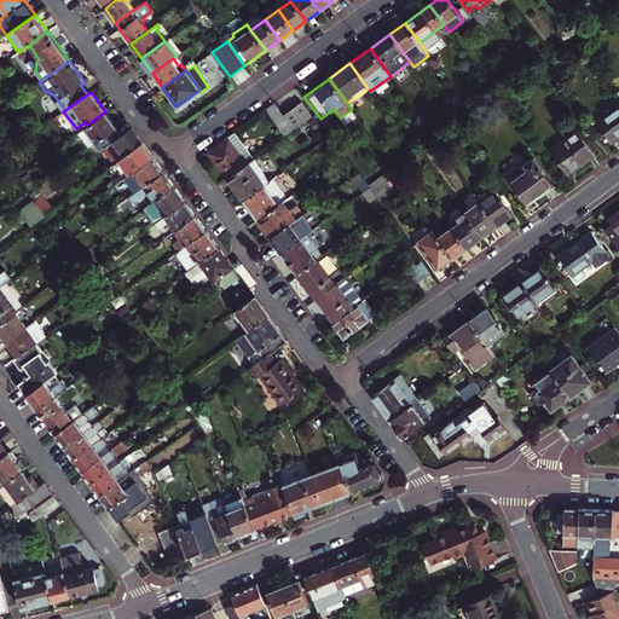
[(458,106),(449,114),(455,122),(456,121),(469,110),(458,96),(452,99),(458,106)]
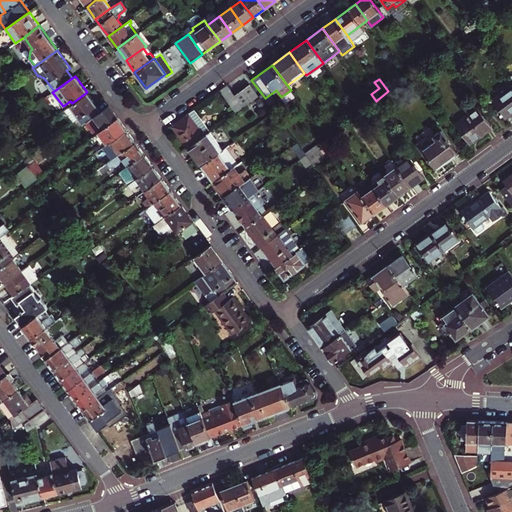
[(250,84),(234,94),(244,107),(259,96),(250,84)]
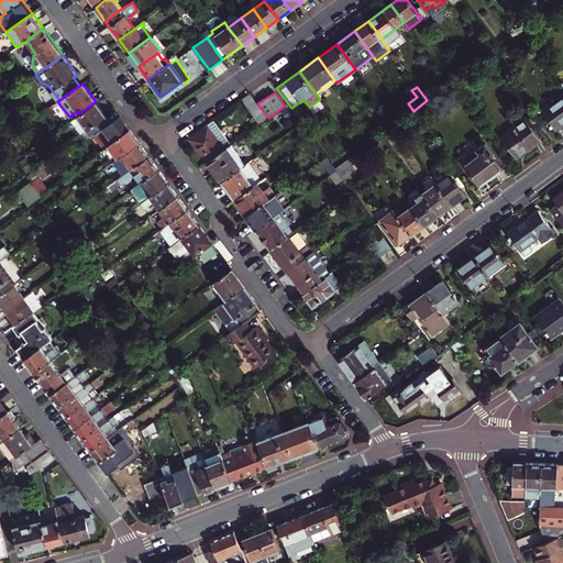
[(247,95),(242,99),(261,123),(268,118),(257,103),(250,94),(247,95)]
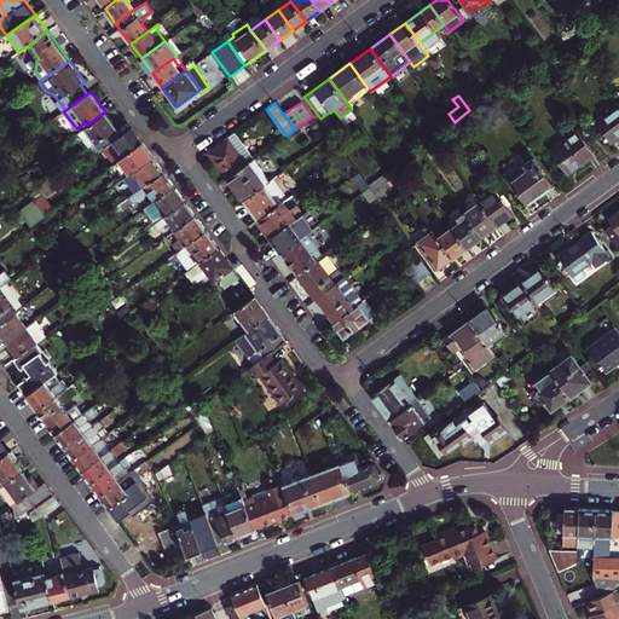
[(618,134),(618,104),(596,121),(611,142),(618,134)]
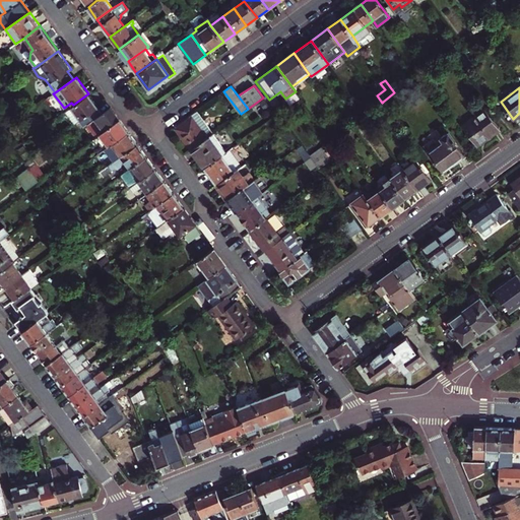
[(98,106),(88,93),(73,105),(65,111),(69,116),(74,112),(79,119),(98,106)]
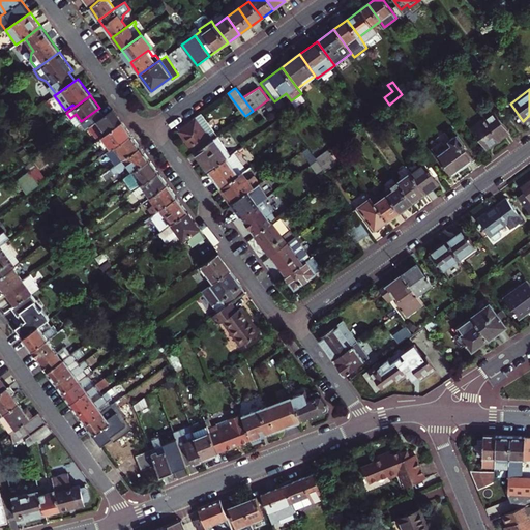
[(90,124),(99,138),(121,121),(112,109),(105,115),(99,108),(81,121),(86,127),(90,124)]
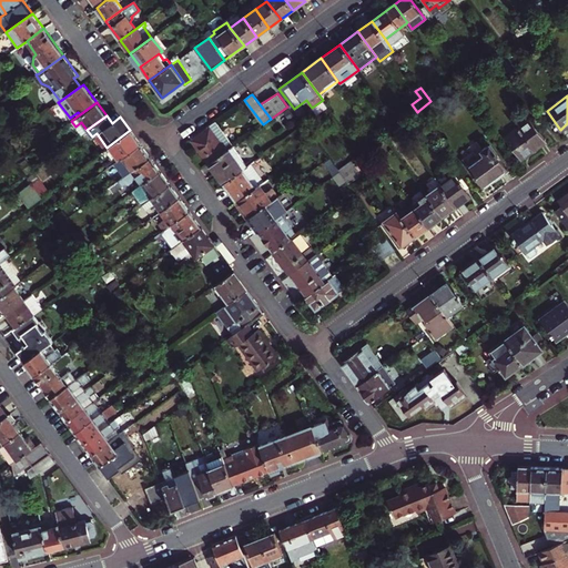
[(545,140),(530,120),(506,137),(521,159),(539,145),(538,144),(545,140)]
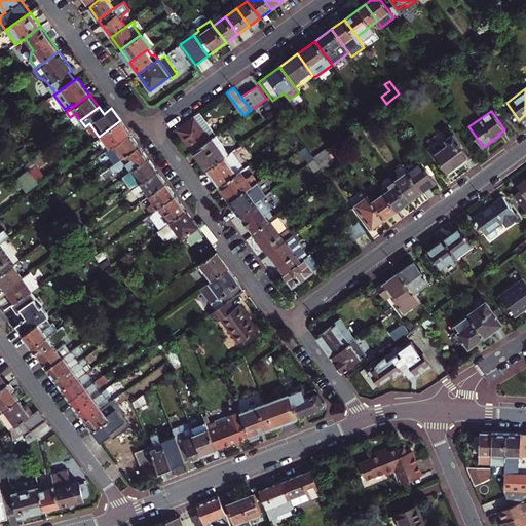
[(194,151),(201,146),(216,135),(203,118),(199,112),(193,117),(194,118),(182,127),(185,132),(182,134),(194,151)]
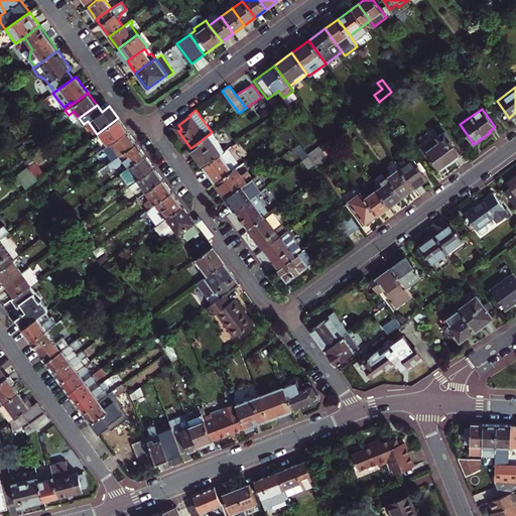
[(74,111),(69,115),(74,122),(79,118),(74,111)]
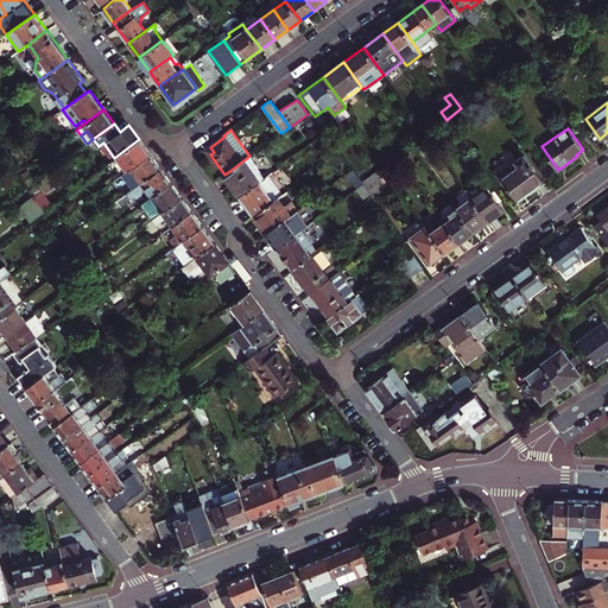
[(120,163),(126,171),(150,153),(139,139),(114,158),(105,164),(109,171),(120,163)]
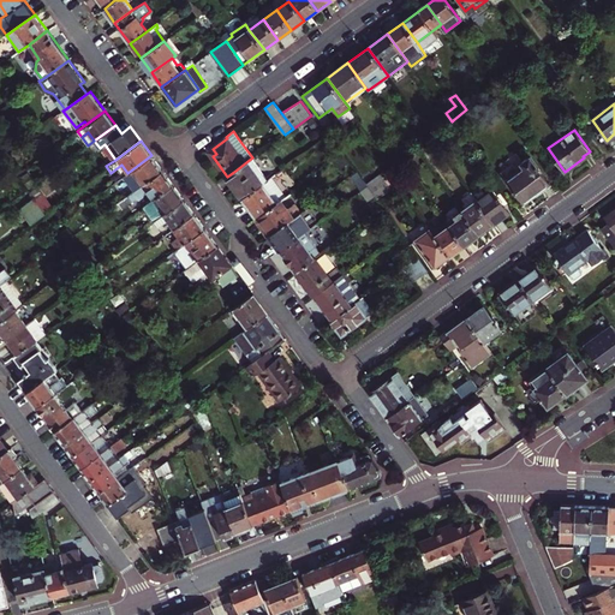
[(127,173),(120,178),(125,185),(131,180),(137,189),(139,186),(162,169),(151,155),(127,173)]
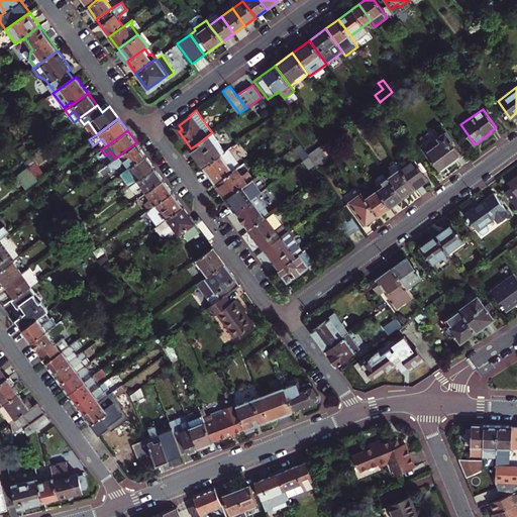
[(440,170),(461,153),(445,131),(438,137),(440,140),(426,151),(440,170)]
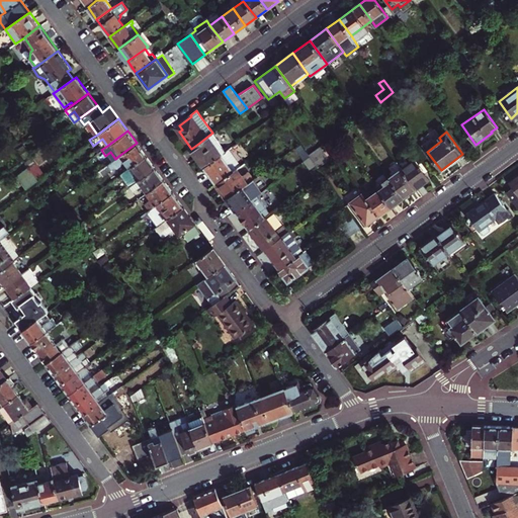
[(191,149),(205,167),(223,155),(227,152),(225,149),(220,152),(213,144),(219,140),(212,133),(198,144),(191,149)]
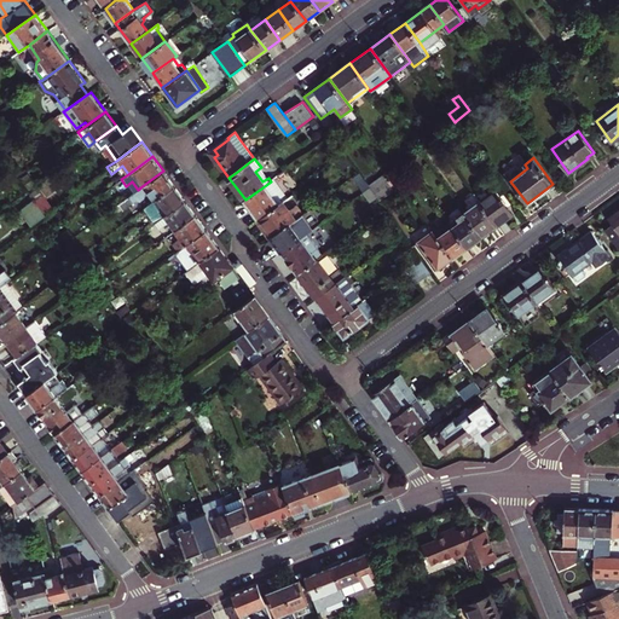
[(262,181),(268,178),(261,167),(255,172),(262,181)]
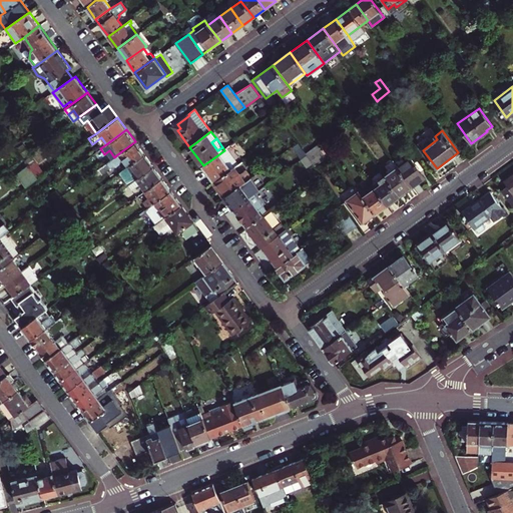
[(127,166),(129,165),(144,154),(138,146),(135,141),(116,155),(117,157),(120,156),(127,166)]
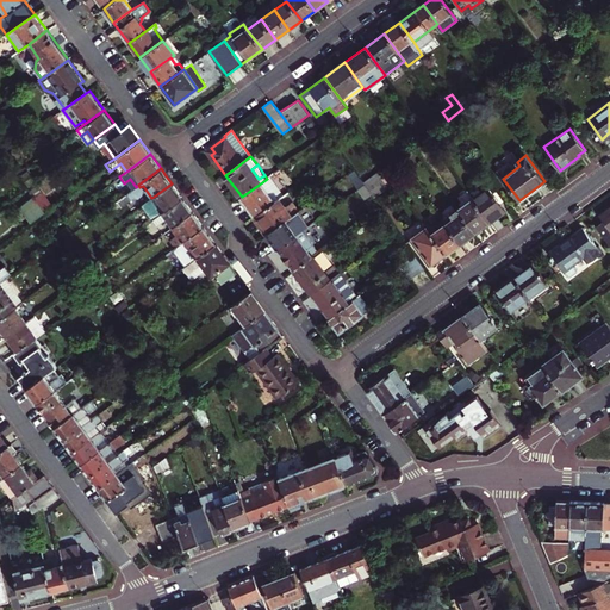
[(363,181),(365,184),(372,193),(374,197),(388,187),(377,172),(363,181)]
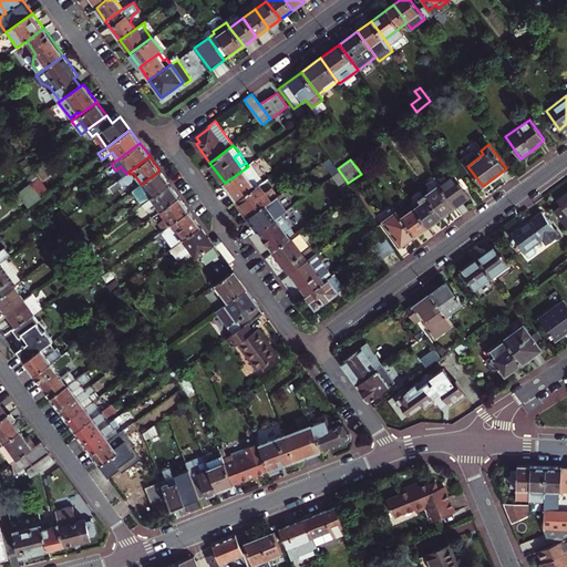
[(329,169),(333,175),(339,171),(338,168),(334,165),(329,169)]
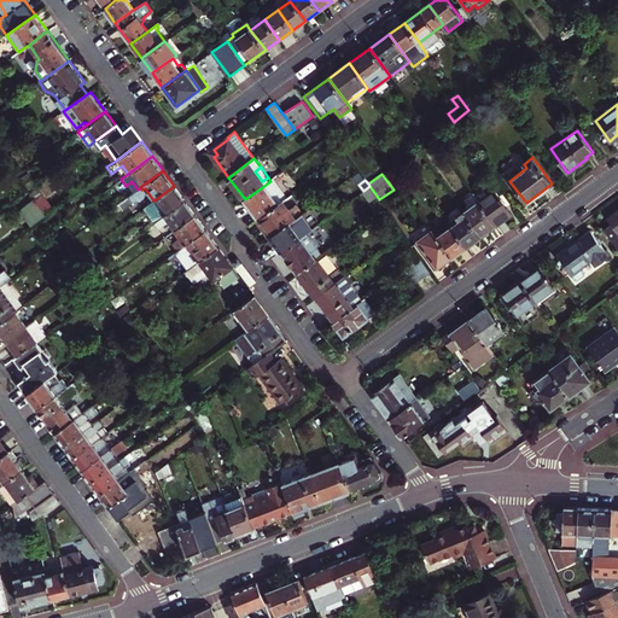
[(245,199),(260,219),(279,204),(266,185),(245,199)]
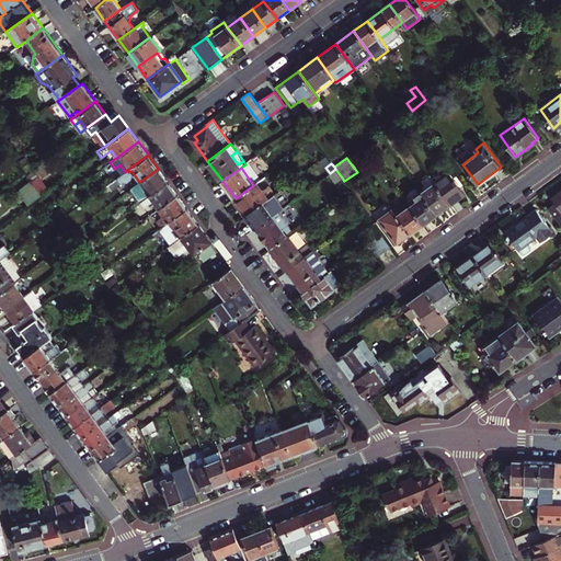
[(158,169),(141,181),(151,194),(168,182),(158,169)]
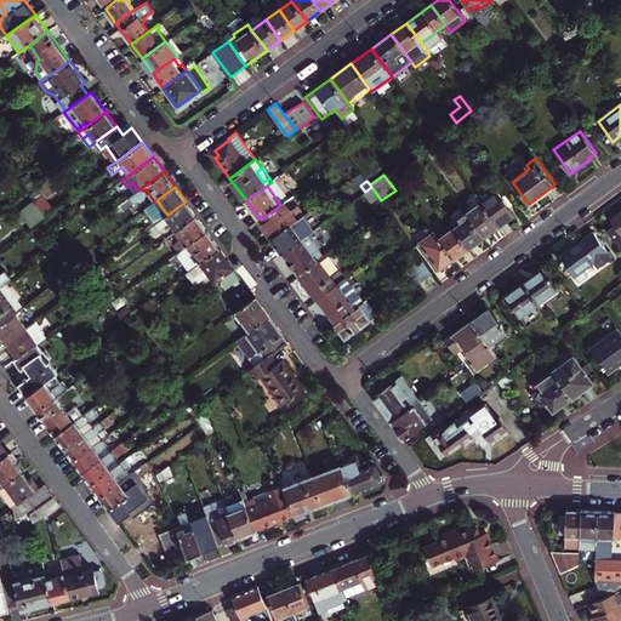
[(371,187),(365,192),(372,201),(379,197),(371,187)]
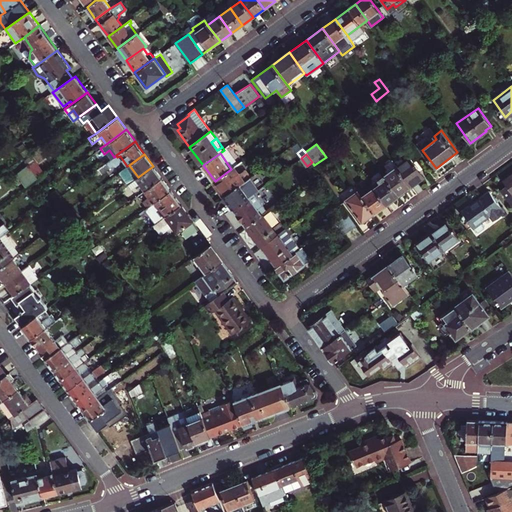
[(396,165),(411,186),(424,176),(409,156),(396,165)]
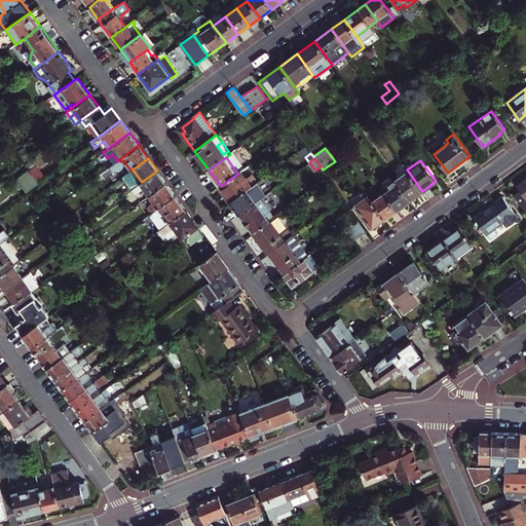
[(115,171),(111,165),(102,172),(106,178),(115,171)]
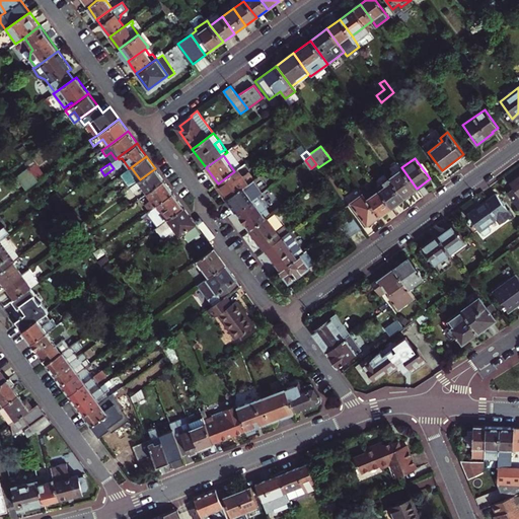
[(36,178),(28,167),(16,175),(26,190),(39,181),(36,178)]
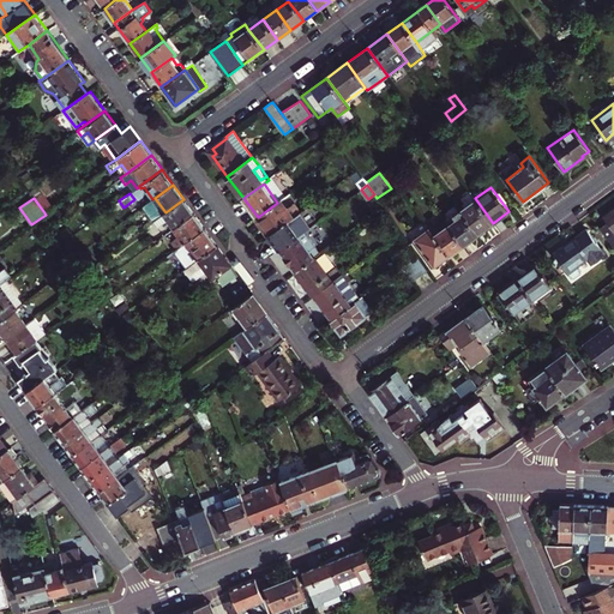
[(493,223),(475,198),(461,209),(479,234),(493,223)]
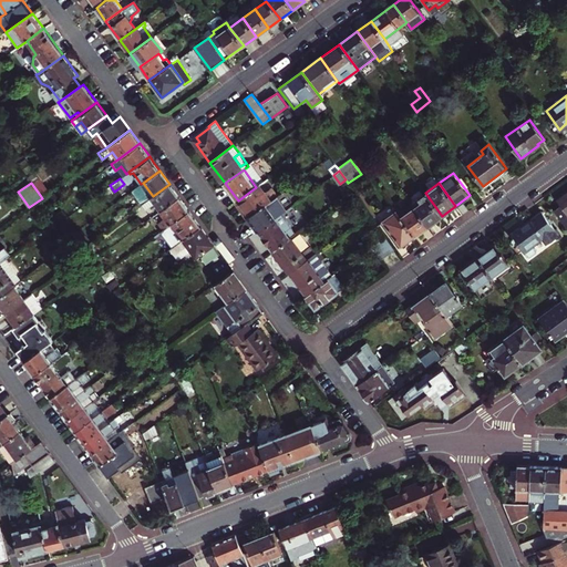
[(179,197),(169,184),(153,196),(142,204),(144,206),(146,205),(154,215),(179,197)]
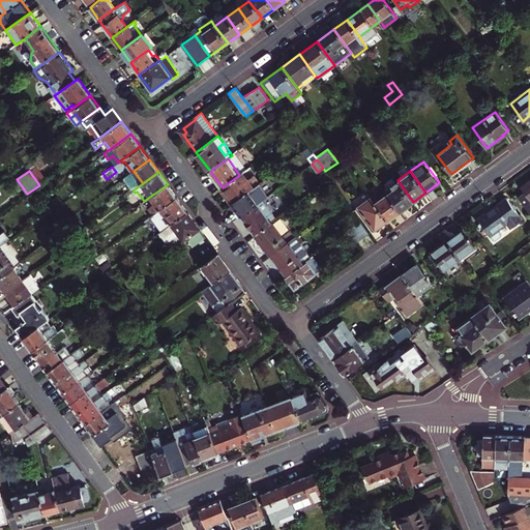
[(223,187),(233,202),(258,184),(253,177),(248,180),(242,173),(239,175),(223,187)]
